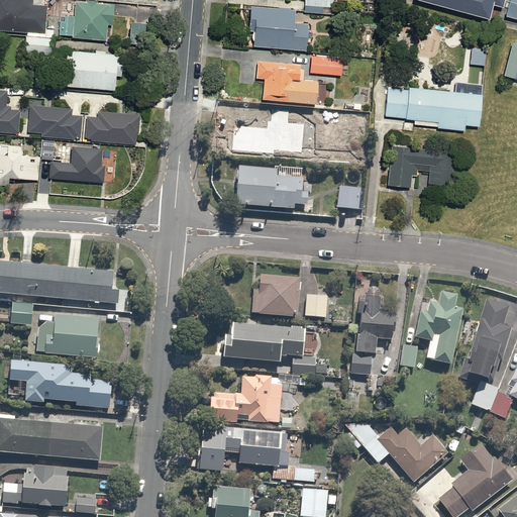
[(30,0),(0,0),(0,28),(22,30),(20,53),(48,56),(50,33),(52,27),(42,26),(43,5),(30,4),(30,0)]
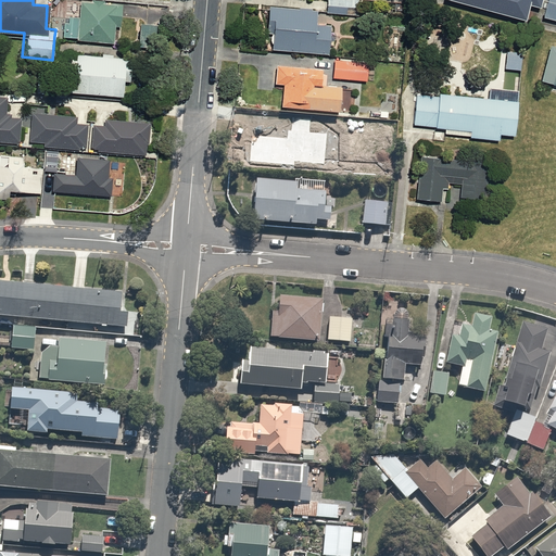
[(354,0),(324,0),(324,13),(354,13),(354,0)]
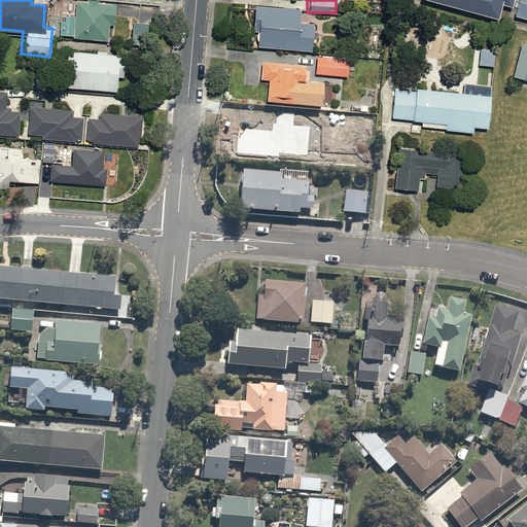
[(513,0),(426,0),(497,19),(498,16),(501,4),(511,7),(513,0)]
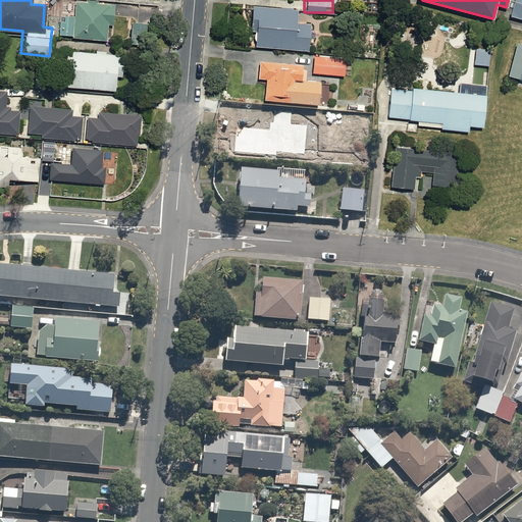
[(521,0),(514,0),(510,16),(521,19),(521,0)]
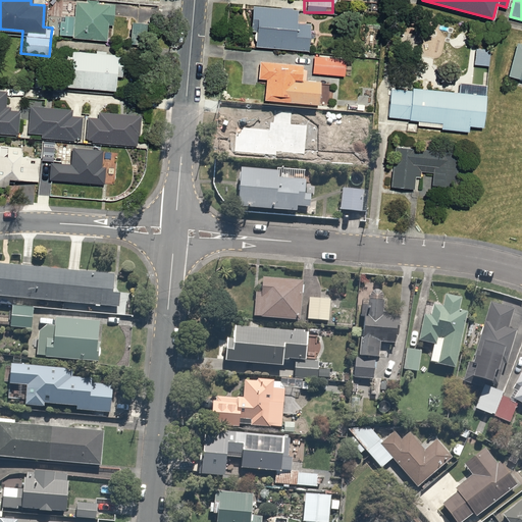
[(52,28),(51,34),(111,39),(113,6),(72,2),(71,14),(53,12),(52,28)]
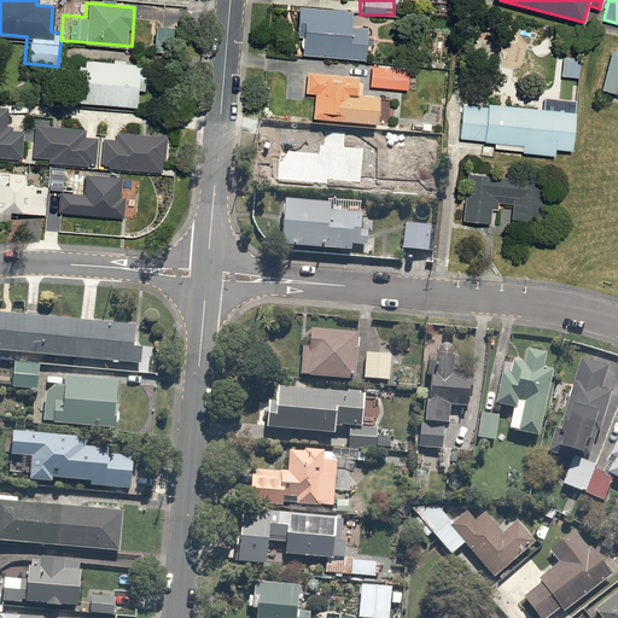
[(350,7),(296,4),(292,54),(367,58),(368,27),(349,25),(350,7)]
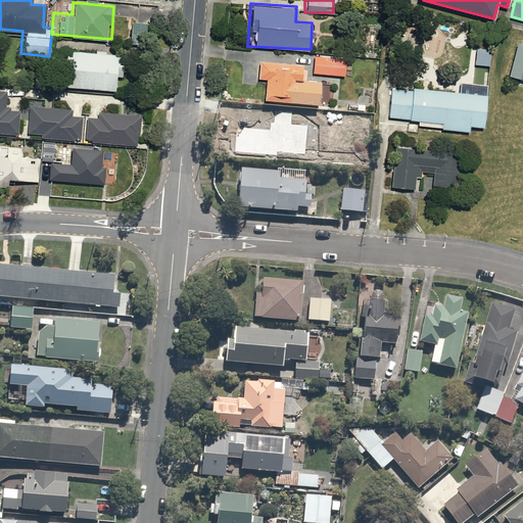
[(522,46),(516,45),(509,76),(522,79),(522,46)]
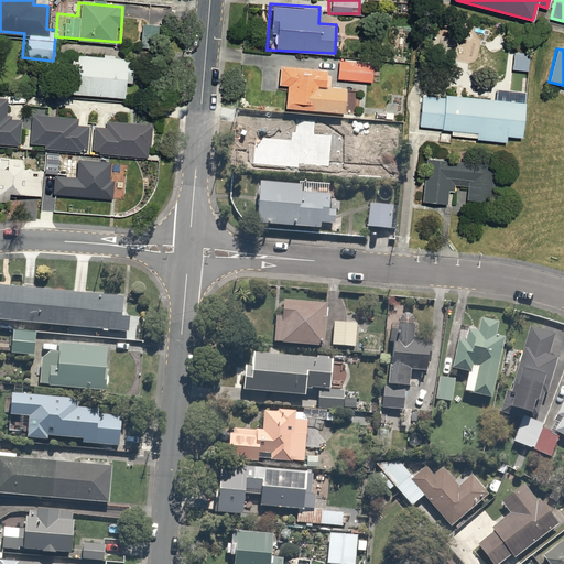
[(129,57),(74,52),(71,78),(53,76),(51,91),(125,99),(129,57)]
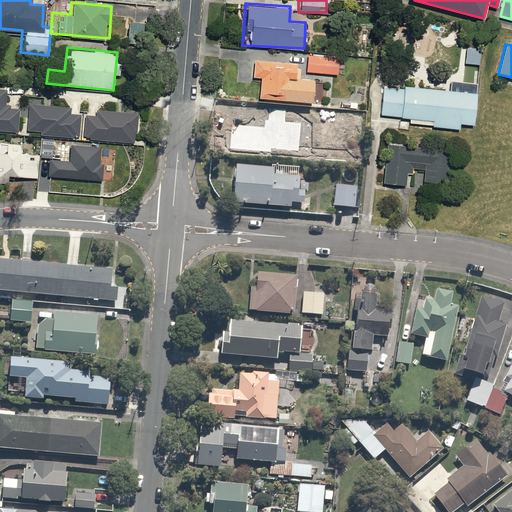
[(466,47),(464,64),(478,65),(480,49),(466,47)]
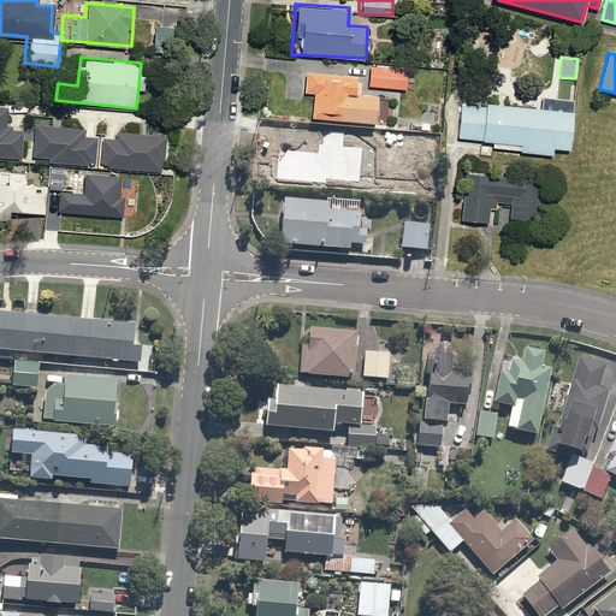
[(409,66),(366,64),(366,72),(365,87),(374,87),(407,89),(409,66)]
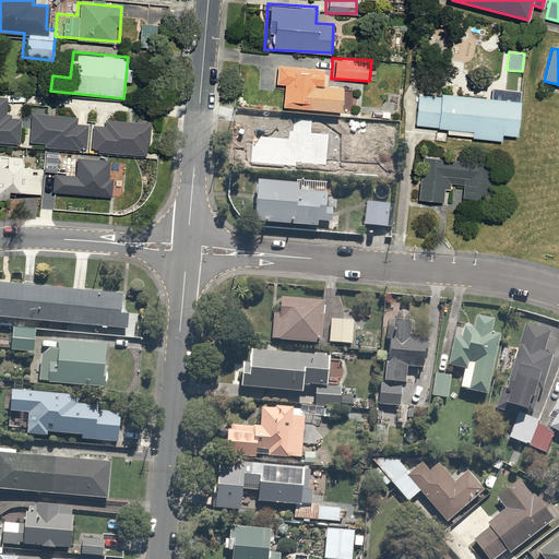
[(331,79),(332,66),(274,62),(272,82),(278,83),(277,105),(316,107),(337,109),(340,79),(331,79)]
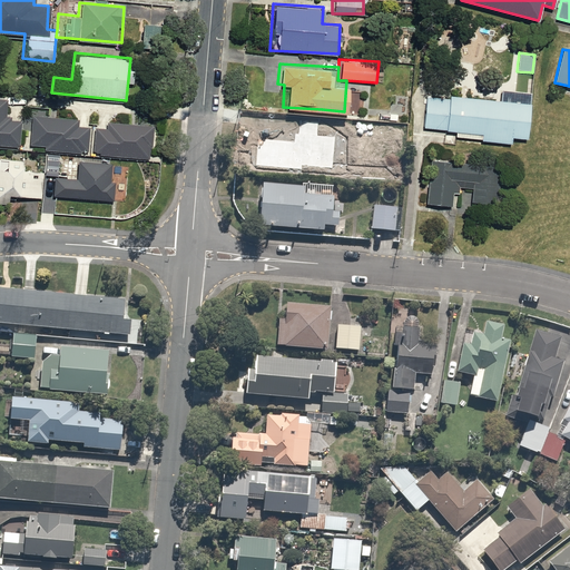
[(449,96),(426,95),(423,128),(445,131),(481,135),(481,141),(511,145),(511,139),(527,140),(531,95),(501,91),(500,101),(449,96)]
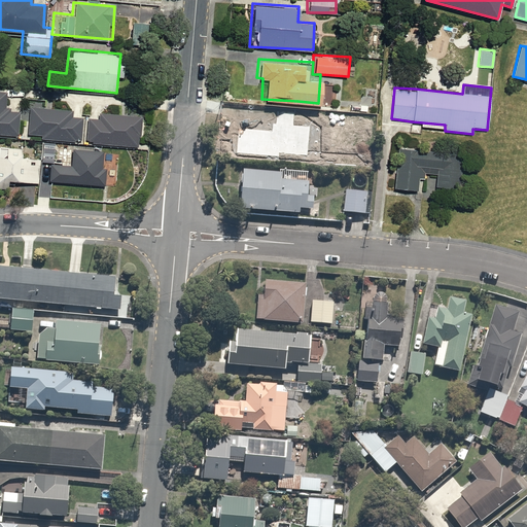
[(6,89),(0,88),(0,136),(16,138),(20,108),(5,107),(6,89)]
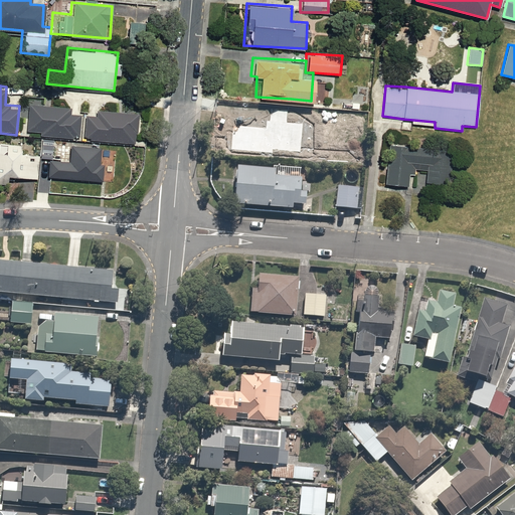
[(311,101),(291,99),(290,117),(290,121),(314,123),(316,101),(311,101)]
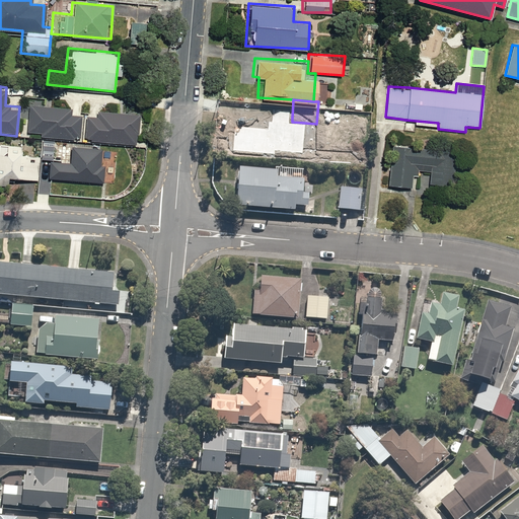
[(79,110),(22,105),(19,135),(39,136),(54,138),(77,140),(79,110)]
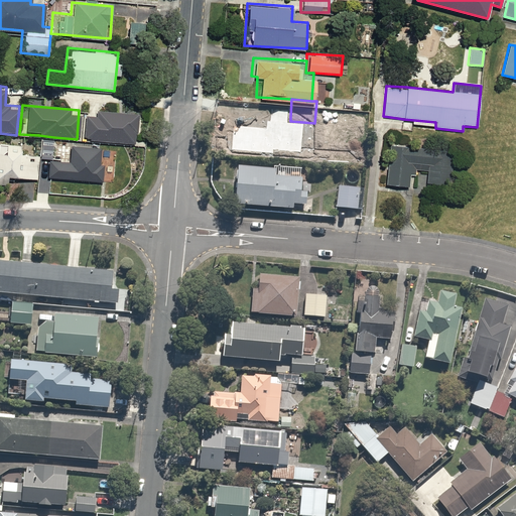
[(138,113),(83,108),(80,139),(135,144),(138,113)]
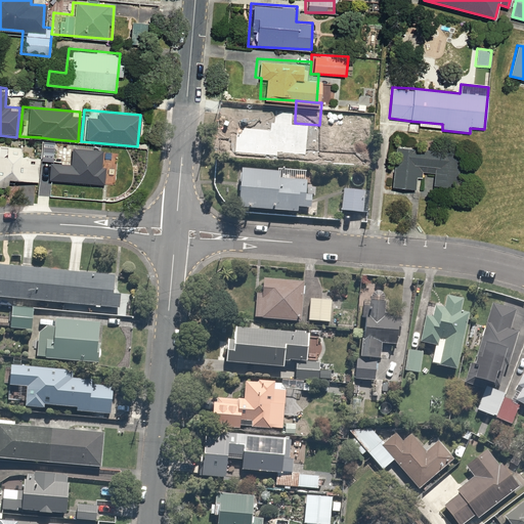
[(295,123),(295,119),(241,116),(237,155),(310,160),(311,138),(294,136),(295,123)]
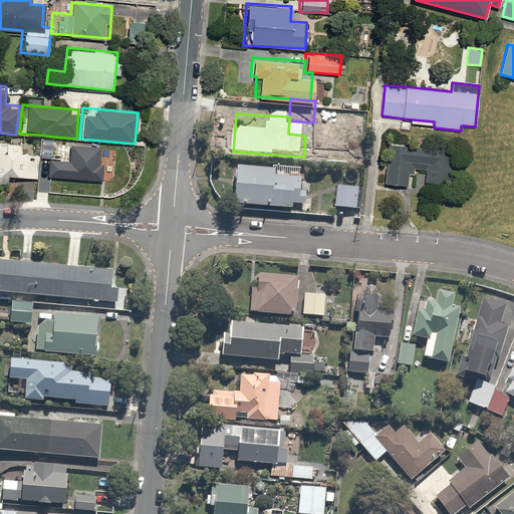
[(53,137),(38,135),(37,154),(36,158),(47,159),(62,160),(63,150),(52,149),(53,137)]
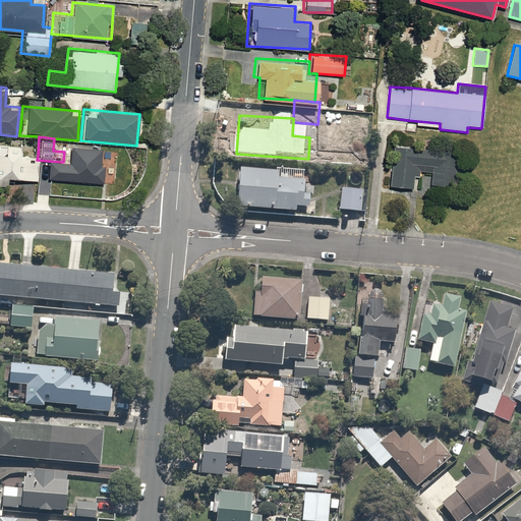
[(63,162),(48,161),(46,179),(98,183),(101,147),(65,143),(64,152),(63,162)]
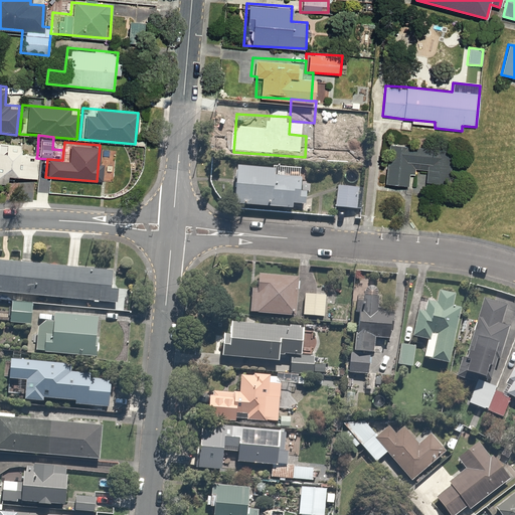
[(448,149),(386,143),(382,184),(405,186),(406,177),(445,180),(448,149)]
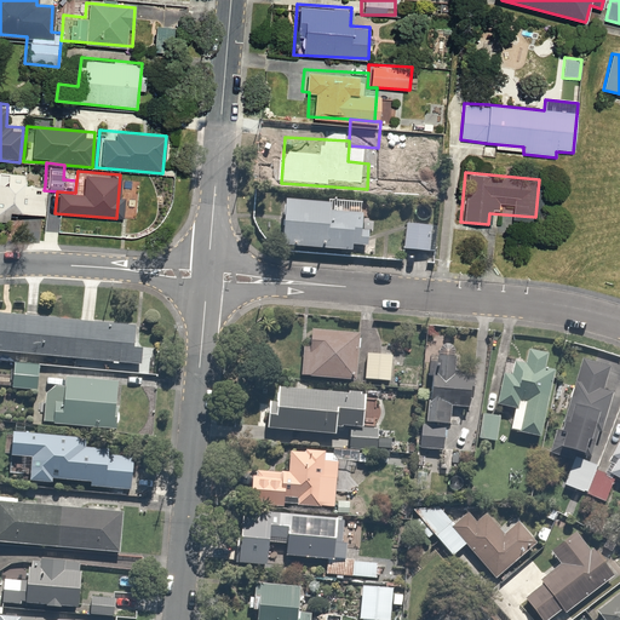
[(44,190),(45,185),(21,183),(22,176),(0,173),(0,218),(10,219),(10,211),(42,214),(44,190)]
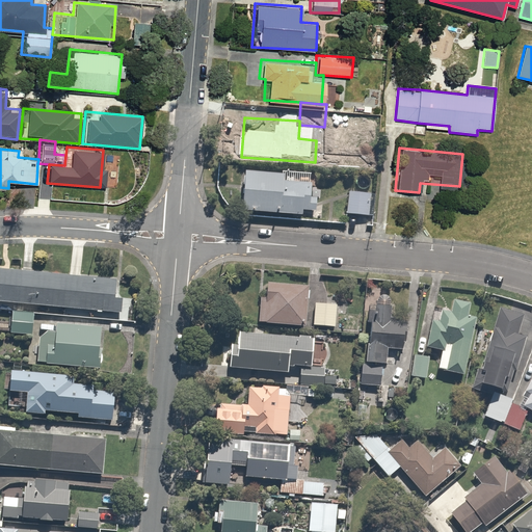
[(281,171),(241,168),(238,209),(308,214),(311,183),(281,181),(281,171)]
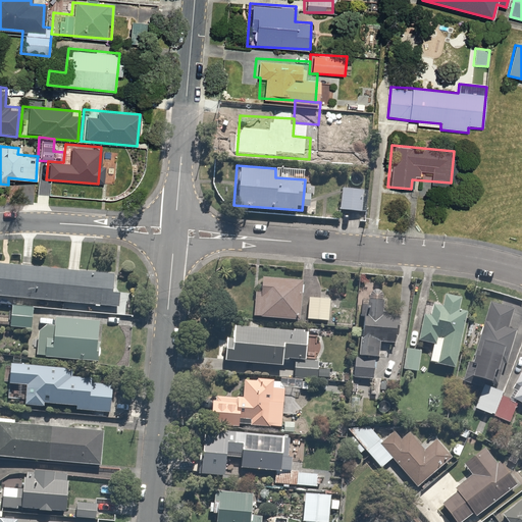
[(365,187),(338,185),(336,210),(363,211),(365,187)]
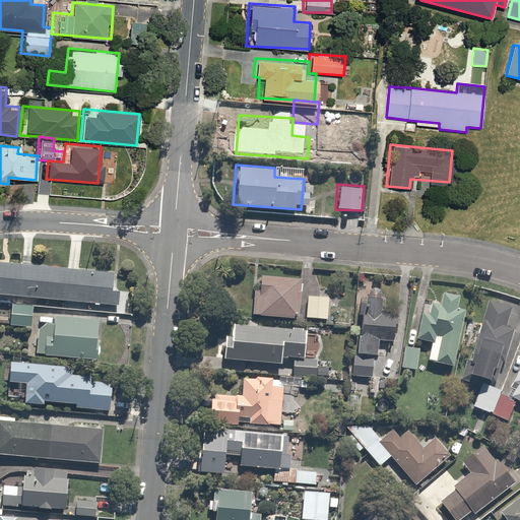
[(0,291),(118,304),(119,288),(112,288),(113,273),(0,261),(0,291)]
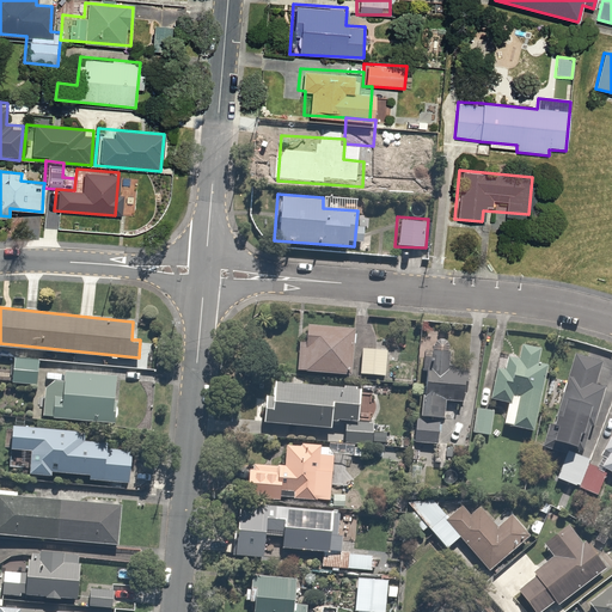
[(354,326),(299,323),(295,373),(350,378),(354,326)]
